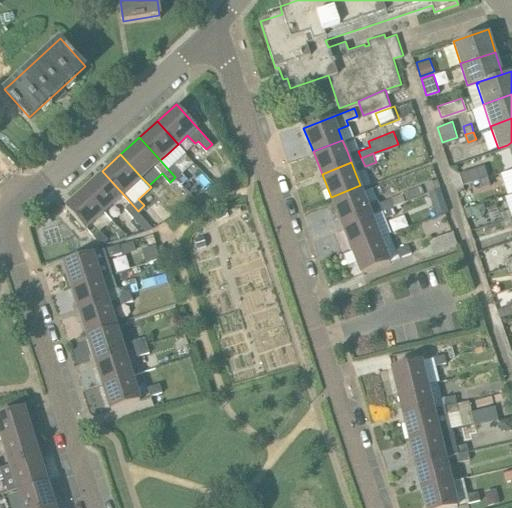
[(173,163),(167,168),(175,177),(181,172),(173,163)]
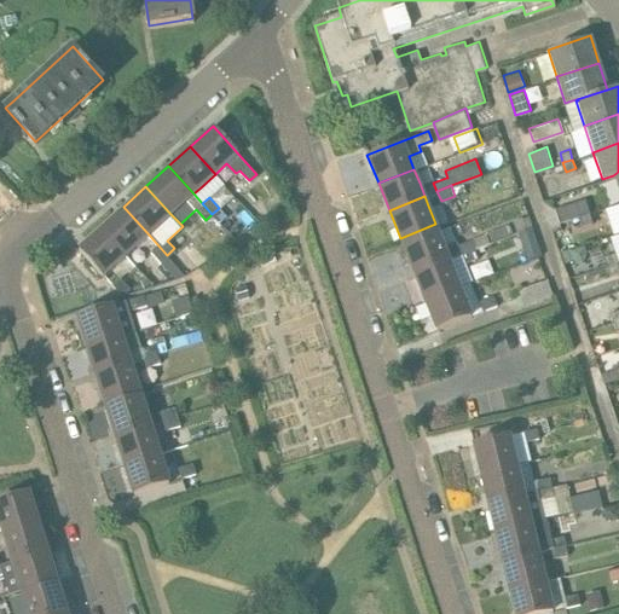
[(578,215),(589,213),(584,198),(555,207),(559,221),(578,214),(578,215)]
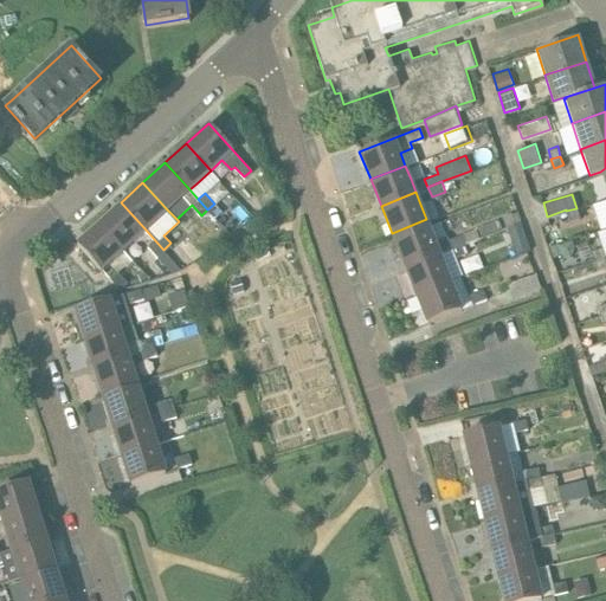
[(100,221),(124,249),(146,230),(121,202),(100,221)]
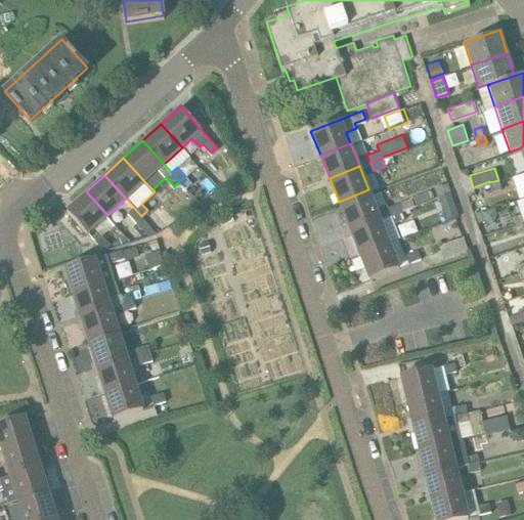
[(498,180),(489,182),(491,189),(500,186),(498,180)]
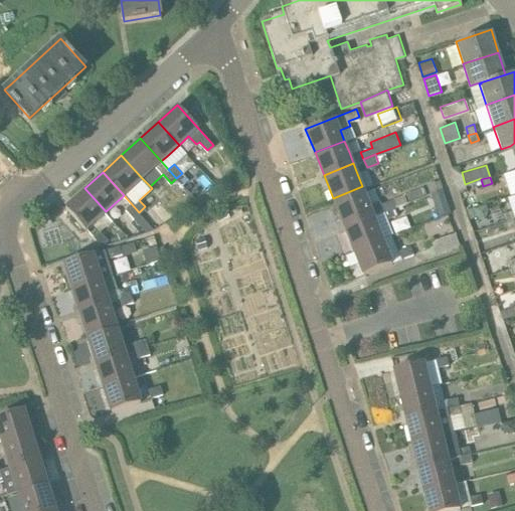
[(430,189),(438,186),(435,179),(434,178),(426,181),(430,189)]
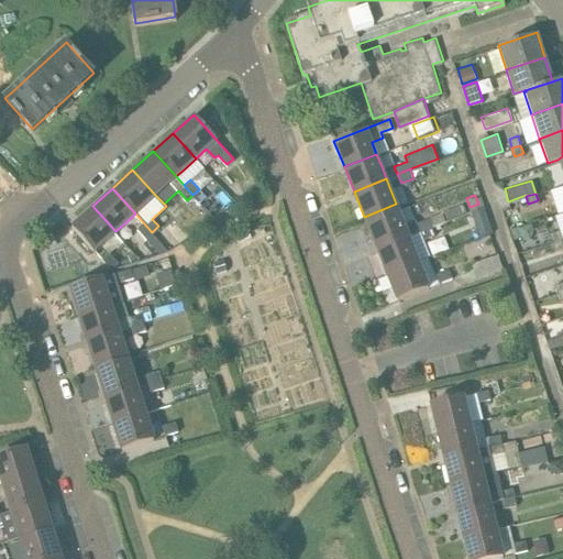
[(464,203),(443,210),(446,218),(467,210),(464,203)]
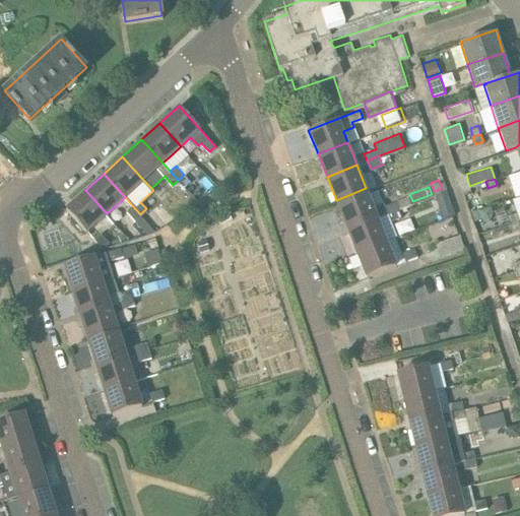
[(399,207),(411,202),(410,200),(408,195),(395,199),(395,200),(384,204),(383,202),(373,206),(366,188),(336,200),(347,228),(377,216),(388,212),(399,207)]
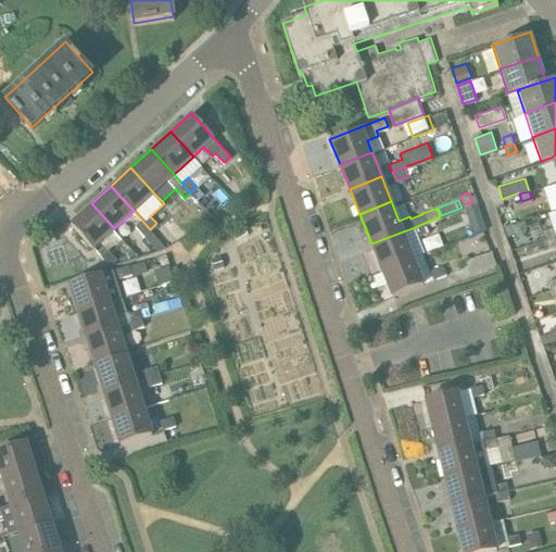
[(468,216),(481,212),(478,202),(465,207),(468,216)]
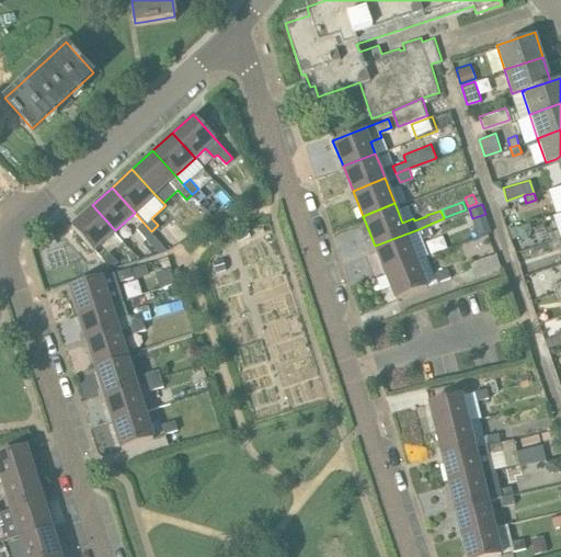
[(94,250),(115,230),(92,205),(71,225),(94,250)]
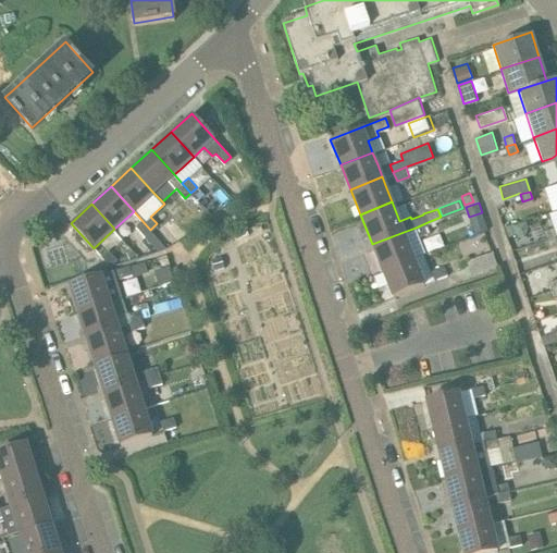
[(141,220),(135,225),(144,235),(150,230),(141,220)]
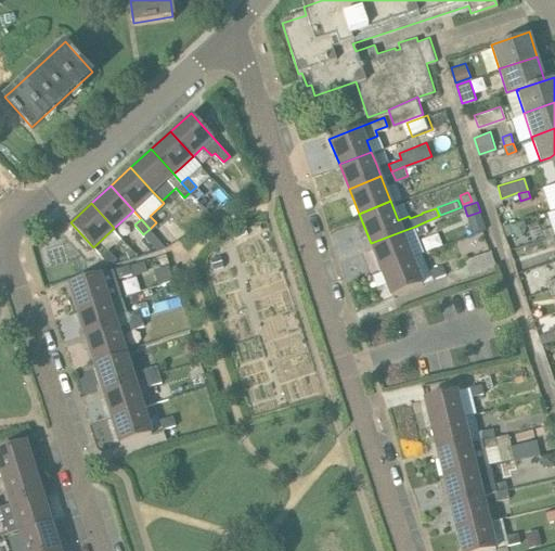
[(524,232),(526,226),(524,219),(512,222),(516,234),(524,232)]
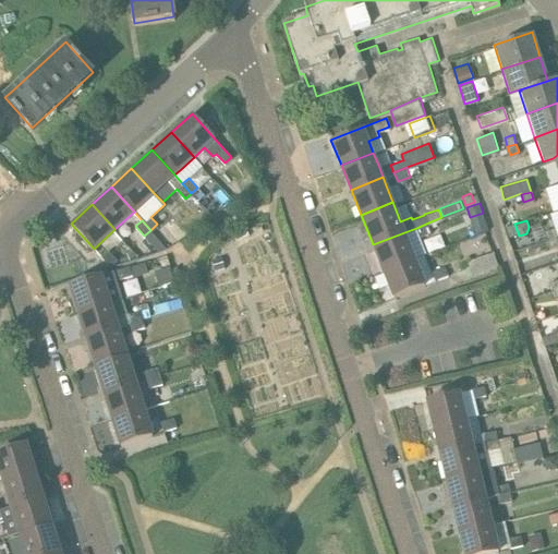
[(428,223),(416,228),(419,235),(431,230),(431,231),(432,231),(428,223)]
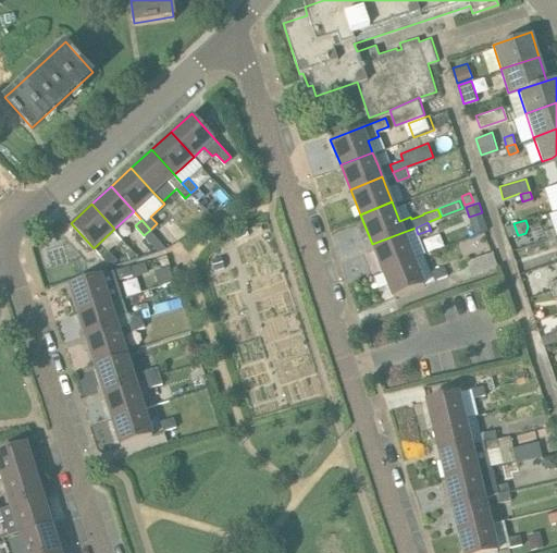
[(545,238),(555,235),(553,226),(543,229),(545,238)]
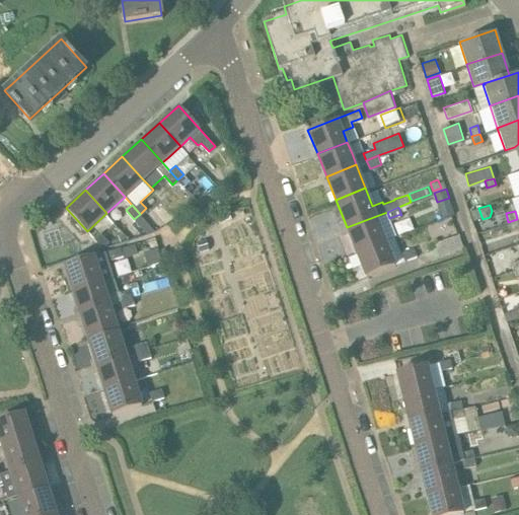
[(356,250),(385,239),(376,216),(347,227),(356,250)]
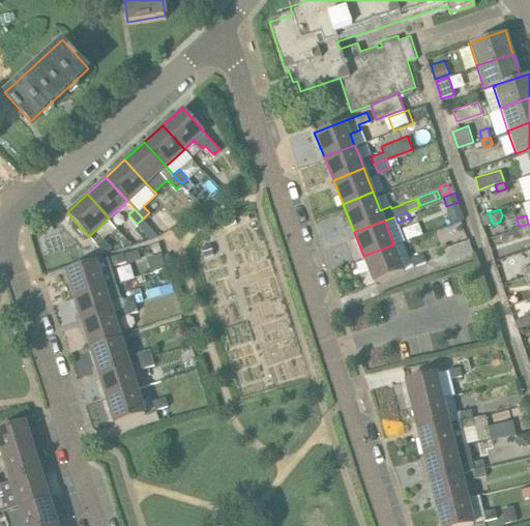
[(529,229),(528,224),(519,227),(522,233),(529,230),(529,229)]
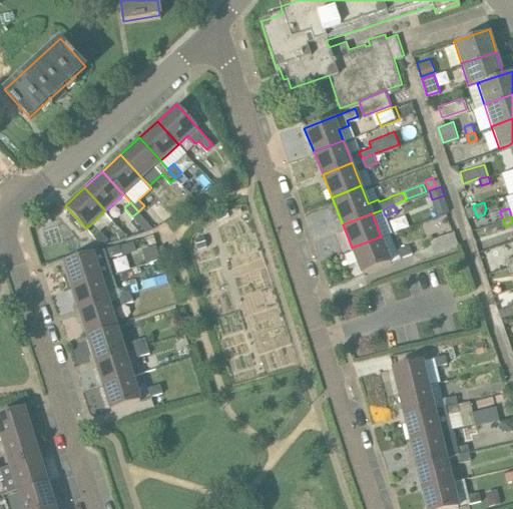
[(100,244),(107,238),(99,229),(93,235),(100,244)]
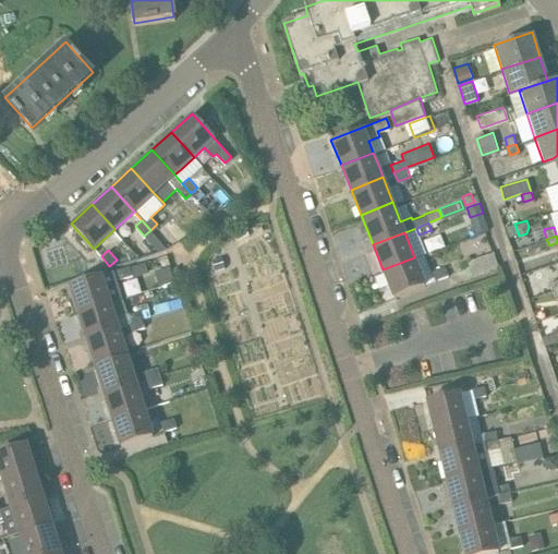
[(472,274),(497,265),(493,251),(466,260),(472,274)]
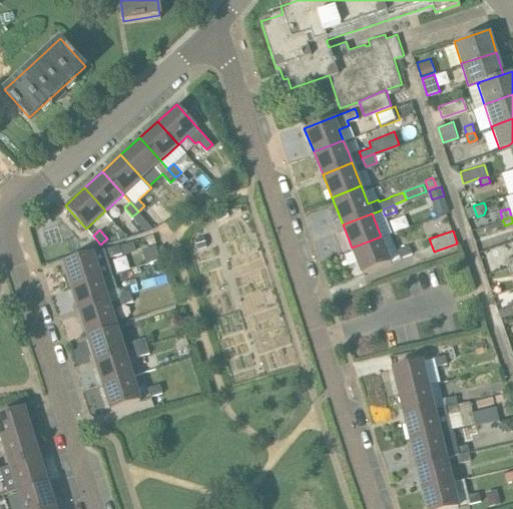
[(153,232),(146,235),(148,241),(155,239),(153,232)]
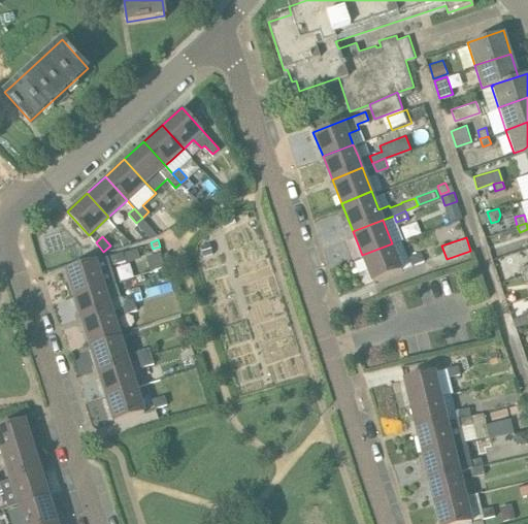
[(392,243),(362,255),(372,280),(423,259),(421,251),(408,255),(408,254),(405,255),(400,240),(392,243)]
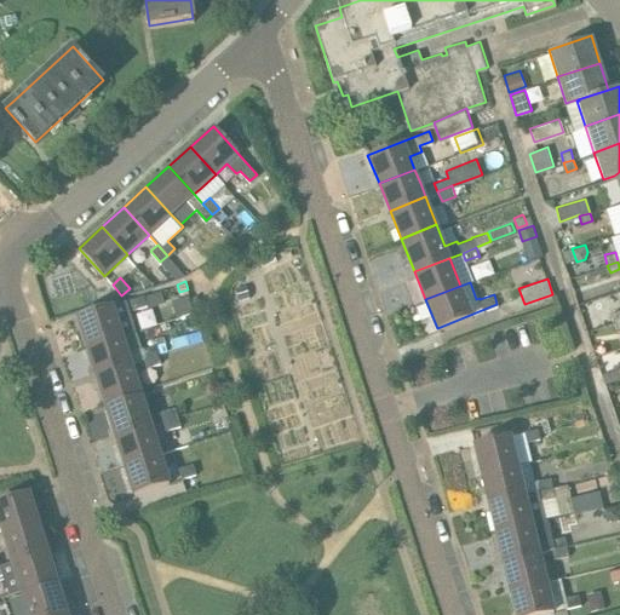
[(132,308),(147,303),(144,294),(144,293),(128,297),(132,308)]
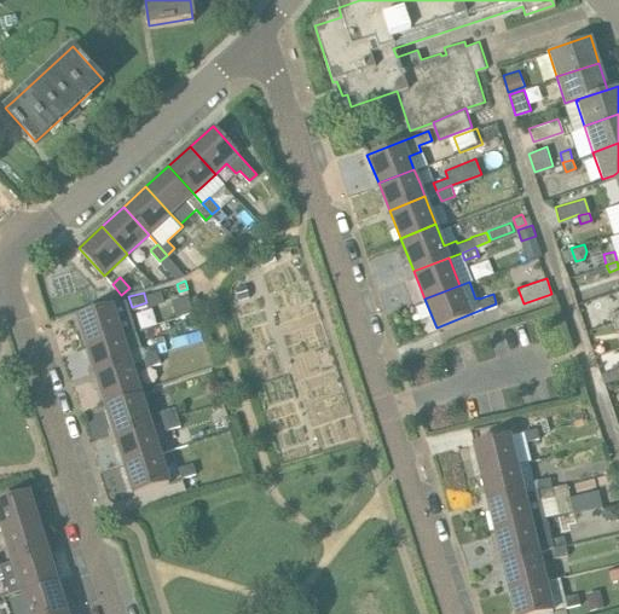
[(87,345),(122,332),(136,329),(126,299),(77,314),(87,345)]
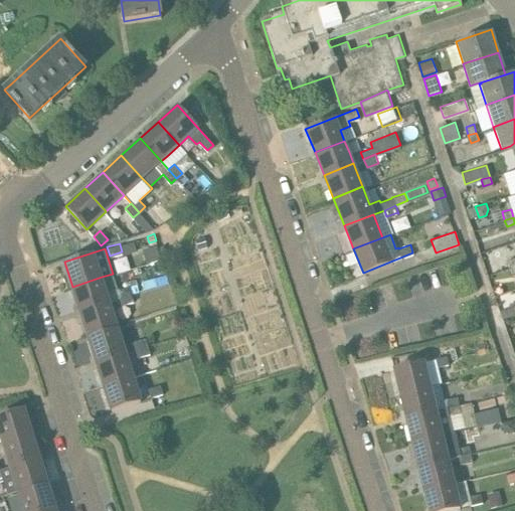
[(80,310),(108,301),(105,288),(102,277),(72,287),(80,310)]
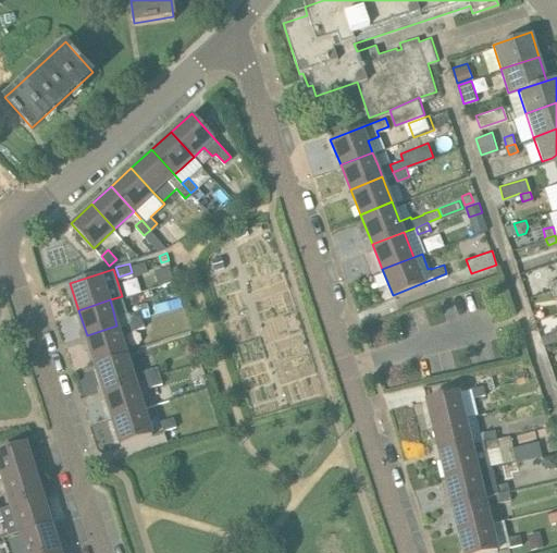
[(138,309),(125,314),(128,322),(141,318),(138,309)]
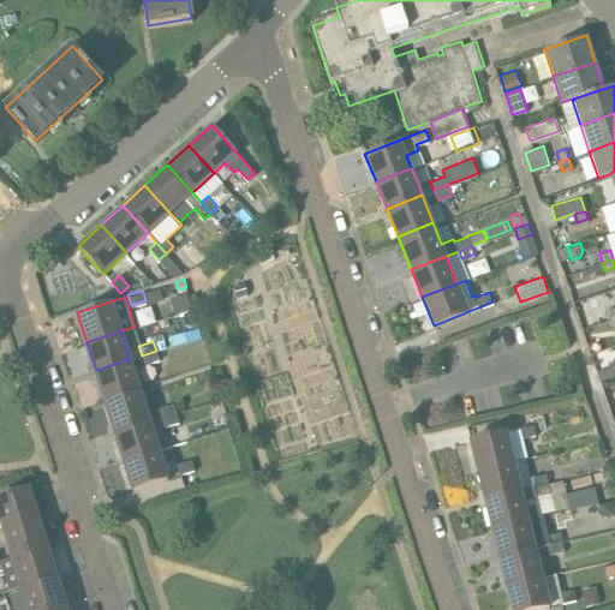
[(159,358),(156,352),(156,351),(142,356),(144,363),(159,359),(159,358)]
